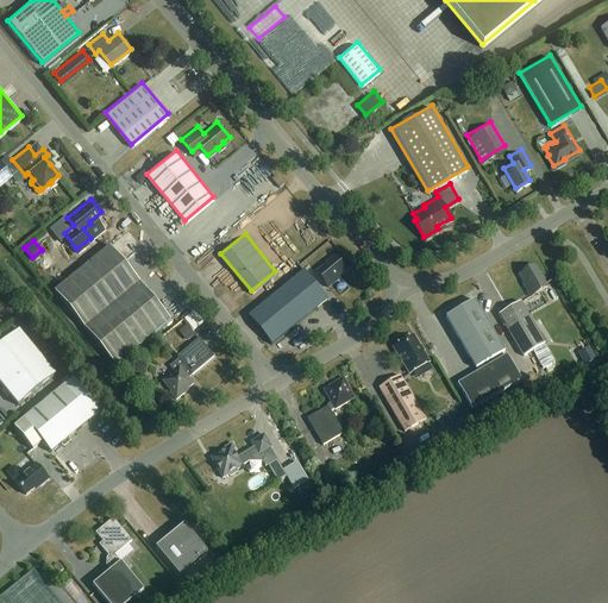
[(114,360),(169,315),(108,242),(54,287),(114,360)]
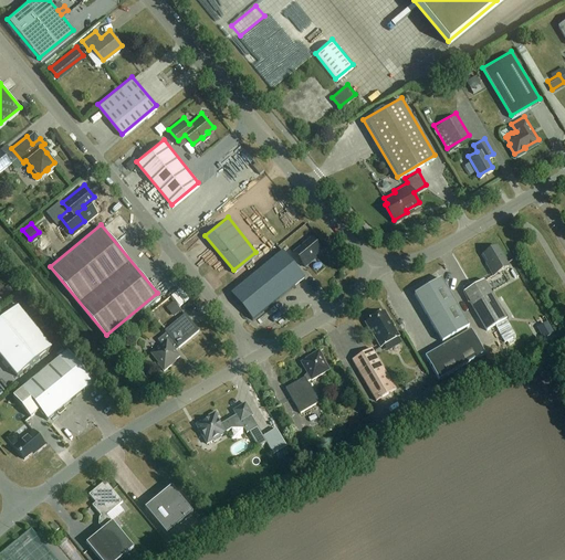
[(309,255),(321,246),(311,234),(292,250),(303,263),(311,257),(309,255)]
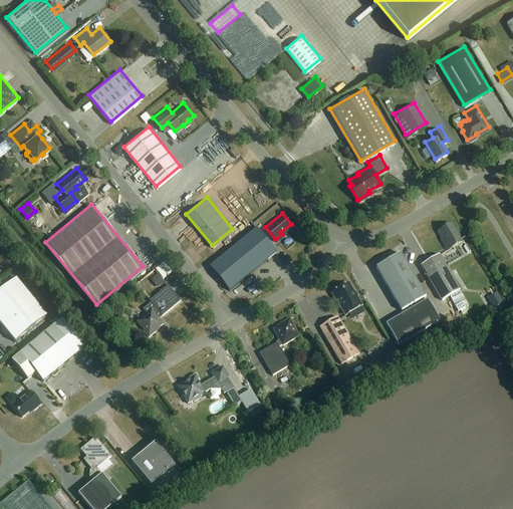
[(461,239),(450,220),(438,228),(445,239),(443,240),(447,247),(461,239)]
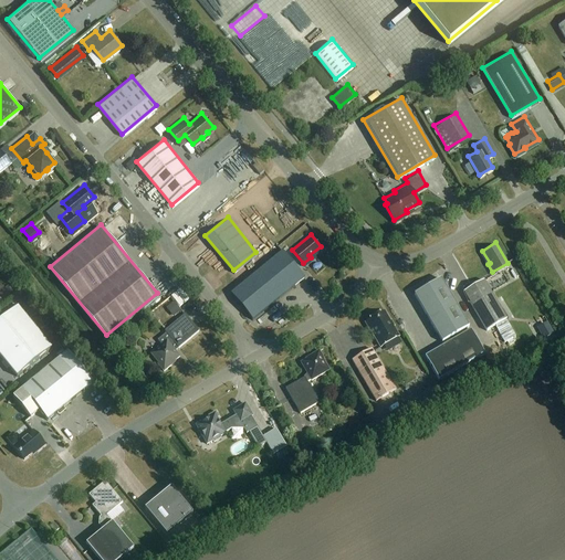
[(251,316),(303,274),(282,247),(230,291),(251,316)]
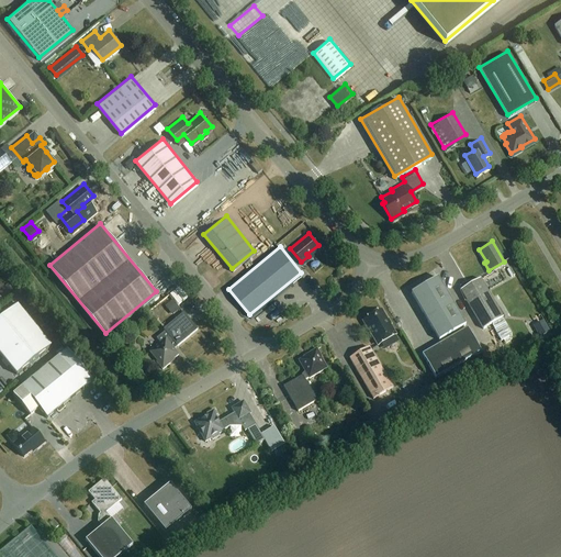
[(464,321),(437,274),(411,289),(438,336),(464,321)]
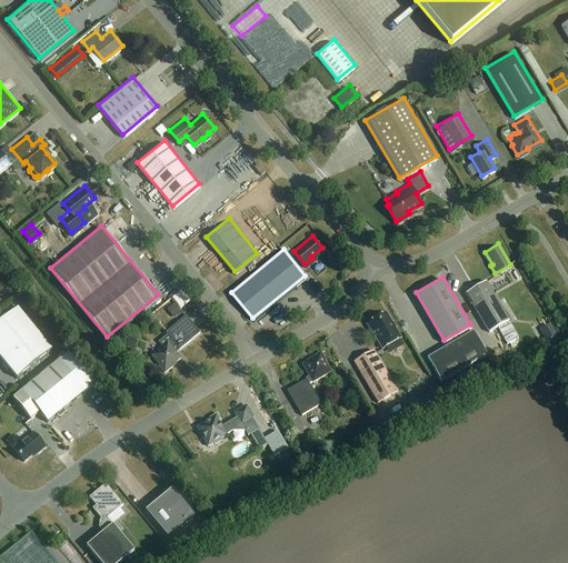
[(488,329),(508,317),(485,278),(465,290),(488,329)]
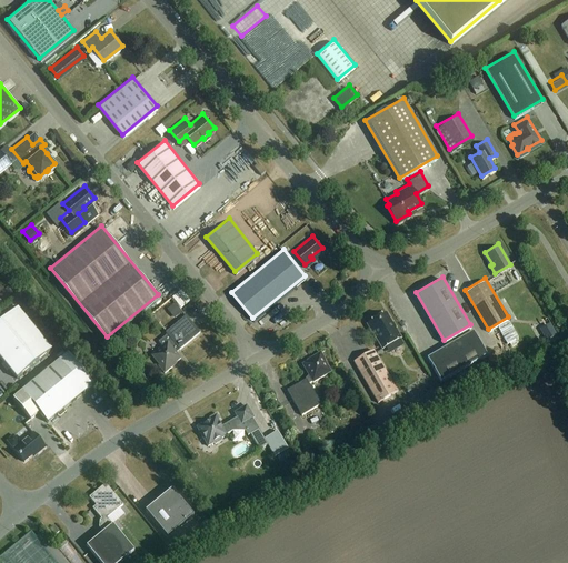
[(8,294),(15,289),(10,283),(3,288),(8,294)]
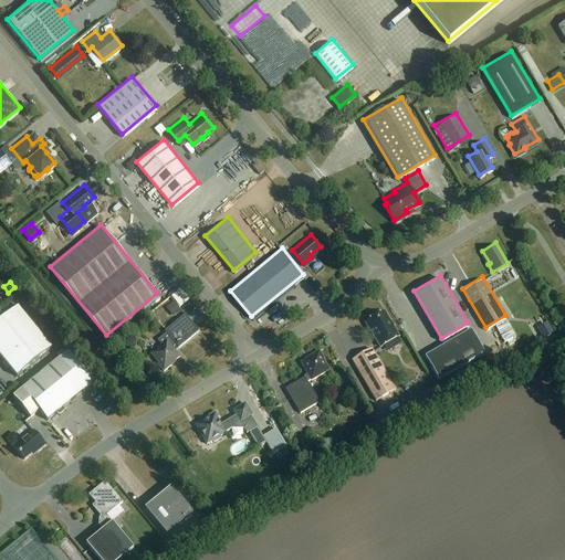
[(181,305),(174,296),(165,303),(173,312),(181,305)]
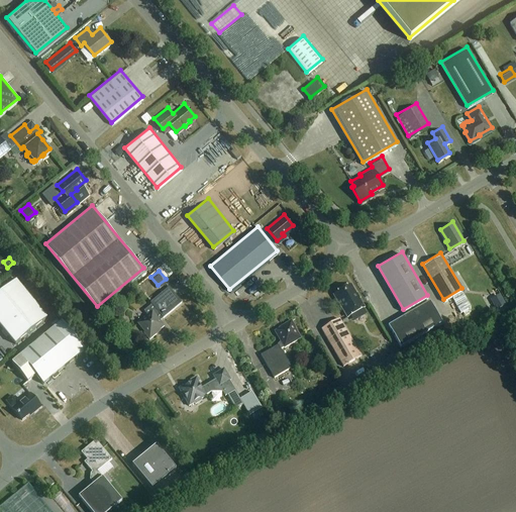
[(14,278),(0,289),(0,322),(14,340),(45,315),(14,278)]
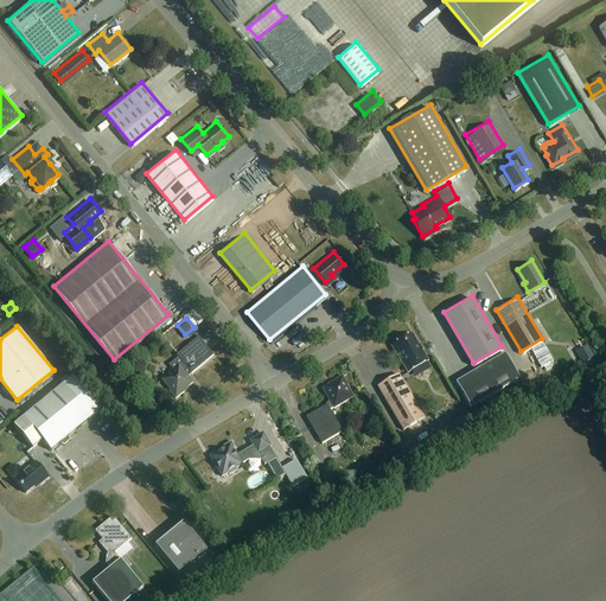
[(409,365),(425,356),(419,346),(418,346),(415,343),(416,343),(410,331),(391,341),(396,351),(397,350),(407,366),(409,365)]
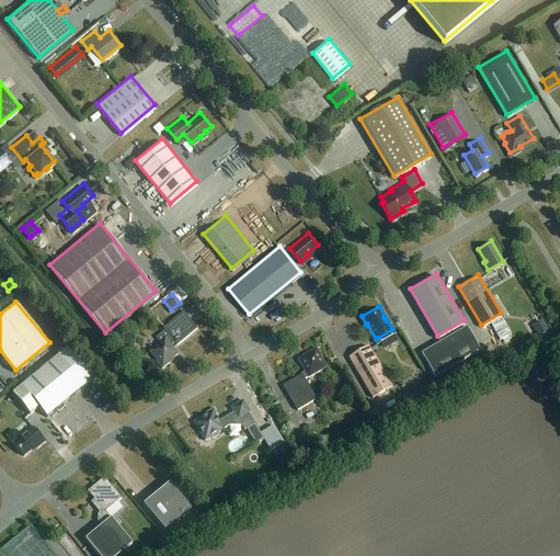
[(162,325),(163,327),(156,333),(159,338),(148,348),(156,356),(155,358),(161,364),(169,359),(168,358),(178,350),(172,343),(175,340),(175,341),(196,325),(182,308),(162,325)]
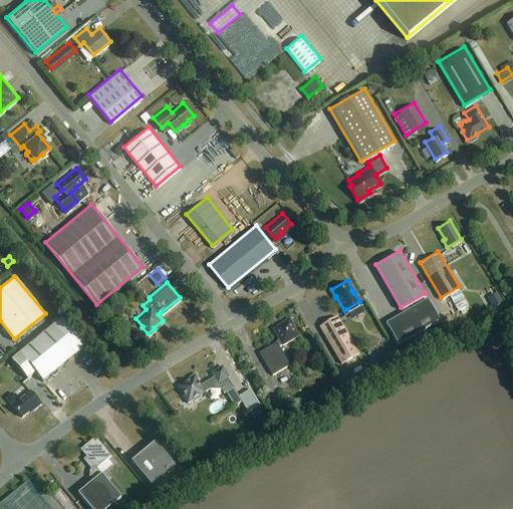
[(487,293),(493,304),(502,299),(496,288),(487,293)]
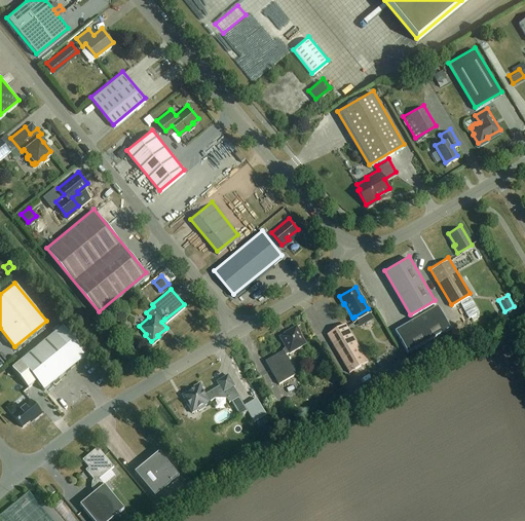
[(472,298),(461,303),(467,314),(478,308),(472,298)]
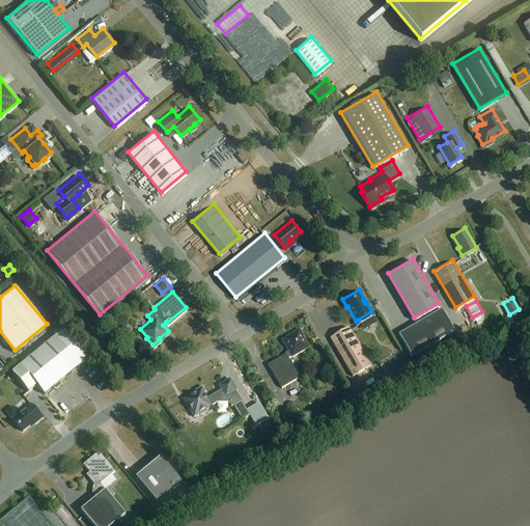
[(453,328),(441,306),(397,331),(411,353),(453,328)]
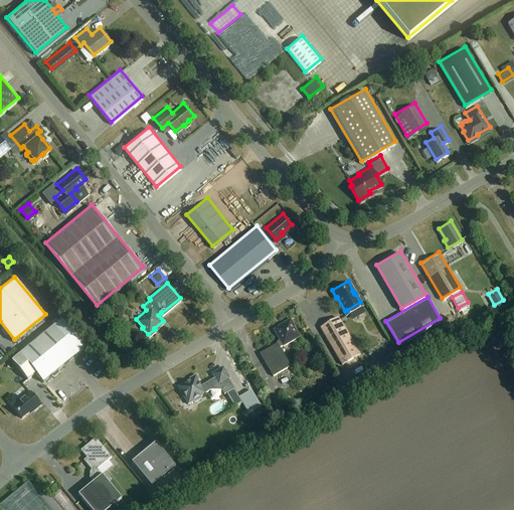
[(359,351),(337,314),(319,325),(341,362),(359,351)]
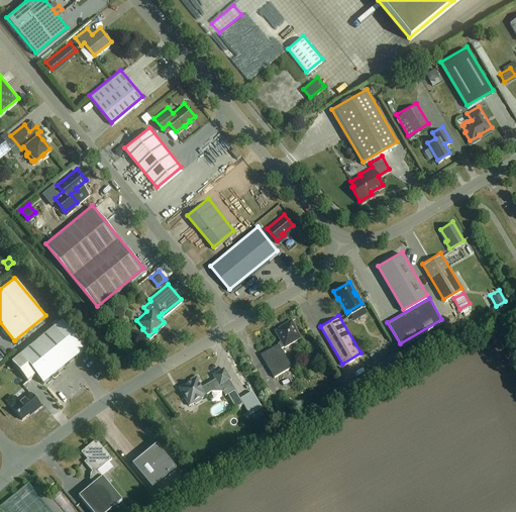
[(295,325),(291,317),(283,321),(284,322),(274,327),(281,340),(278,342),(277,341),(260,351),(273,375),(291,365),(280,345),(283,343),(300,334),(294,325),(295,325)]
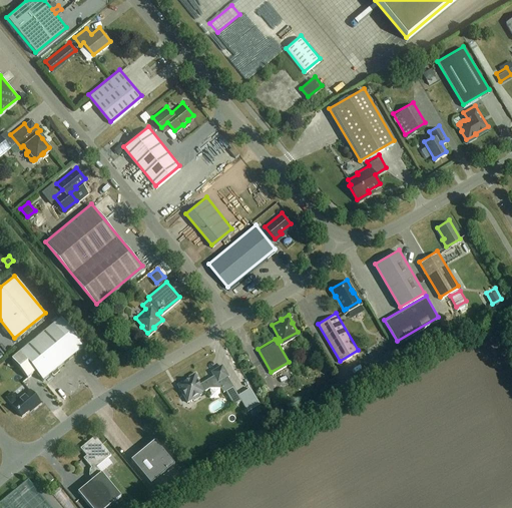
[(76,350),(83,344),(60,316),(53,322),(10,357),(26,377),(35,370),(42,378),(76,350)]
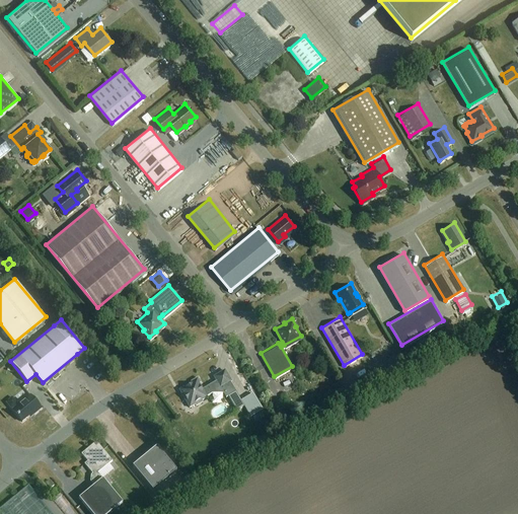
[(225,393),(227,392),(235,407),(243,402),(229,378),(230,378),(224,367),(213,373),(215,377),(202,385),(198,380),(200,379),(197,373),(190,377),(191,379),(178,386),(189,404),(194,400),(195,402),(202,398),(201,396),(206,393),(206,392),(211,389),(222,389),(225,393)]
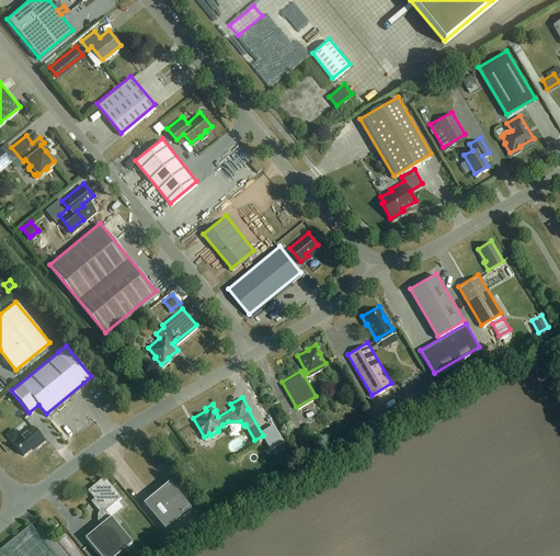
[(44,438),(32,423),(12,439),(23,452),(35,442),(36,444),(44,438)]
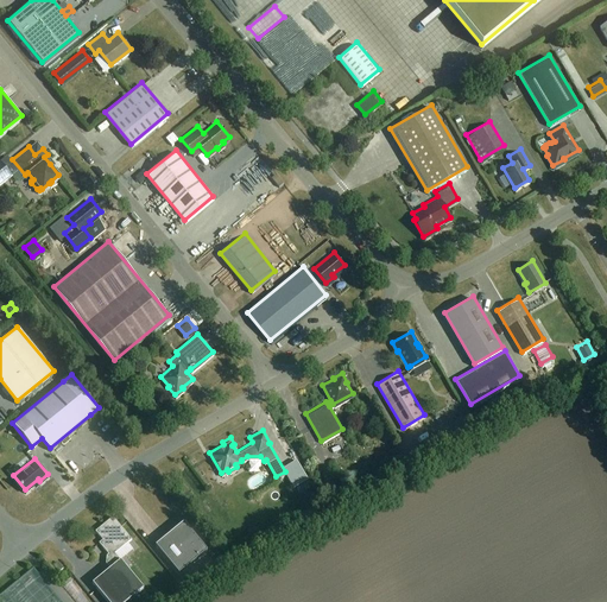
[(320,480),(328,496),(339,490),(330,474),(320,480)]
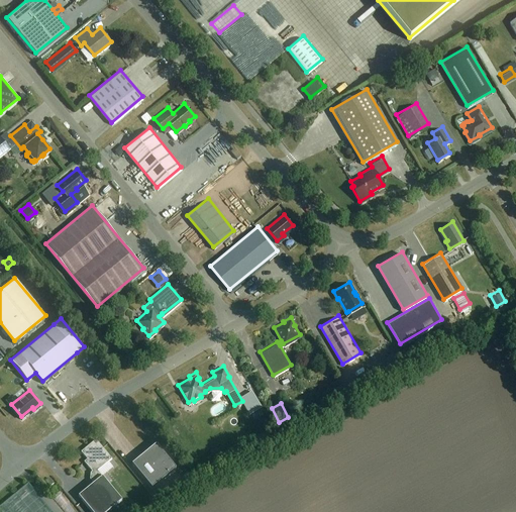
[(110,455),(95,436),(80,448),(86,455),(83,458),(92,470),(91,471),(91,475),(92,476),(94,479),(77,493),(78,493),(93,511),(102,511),(121,497),(101,474),(101,473),(96,468),(110,455)]
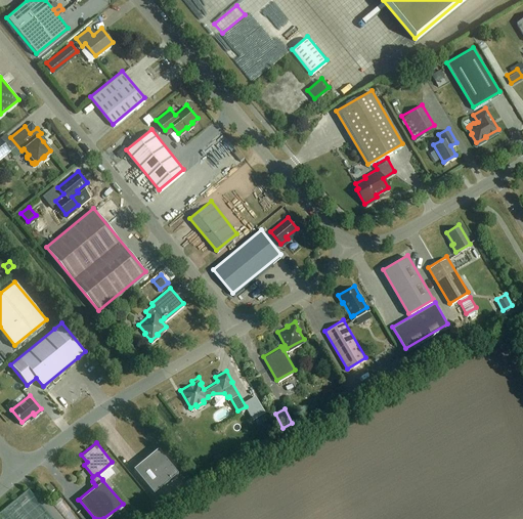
[(157,447),(133,467),(153,491),(177,471),(157,447)]
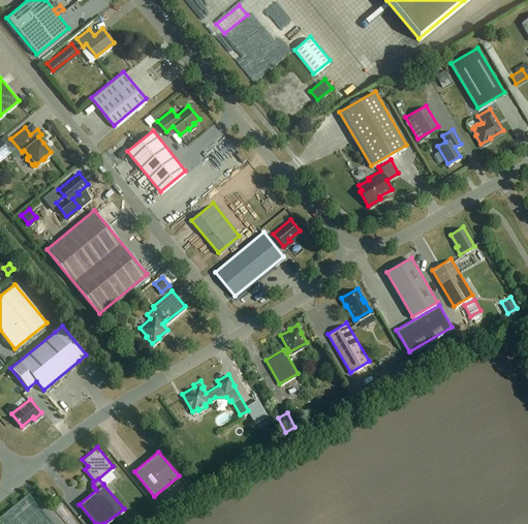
[(55,523),(35,494),(27,499),(25,497),(0,513),(0,520),(2,523),(55,523)]
